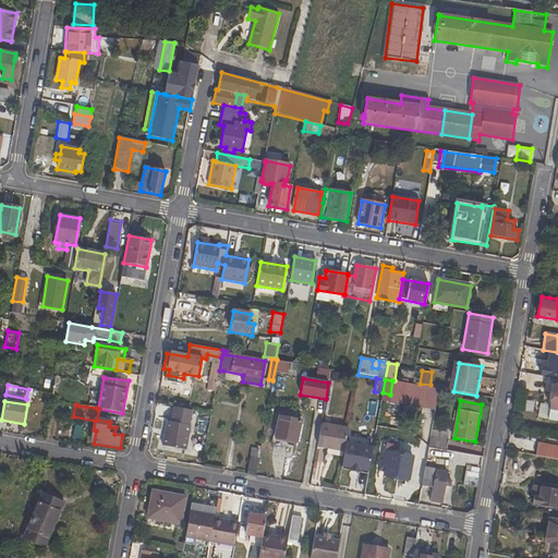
[(301,421),(280,416),(276,437),(289,440),(296,441),(301,421)]
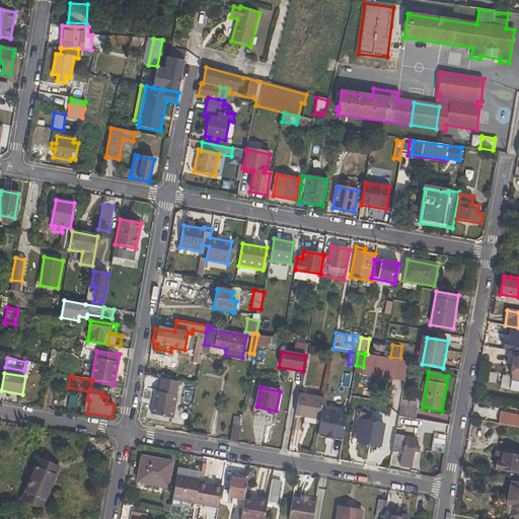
[(177,396),(155,392),(151,415),(173,419),(177,396)]
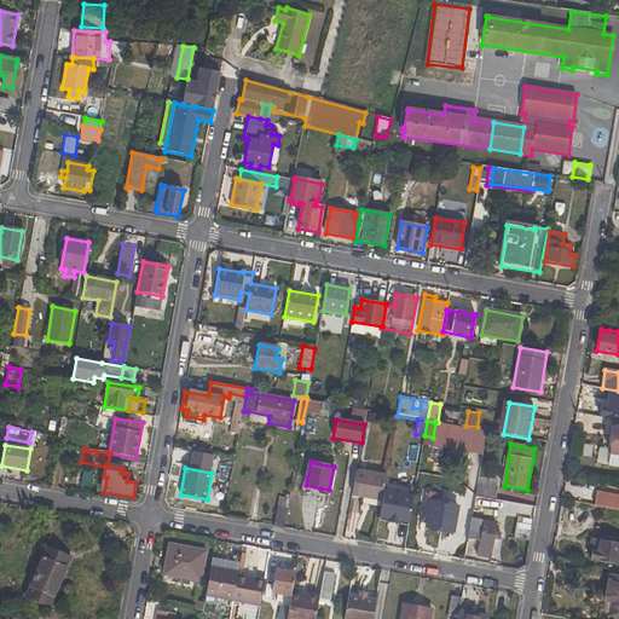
[(76,485),(91,487),(93,473),(80,470),(76,485)]
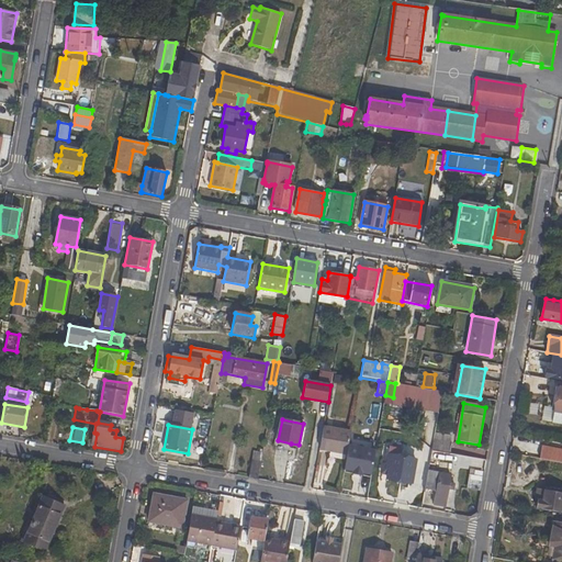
[(349,442),(351,433),(324,427),(319,449),(347,454),(349,442)]
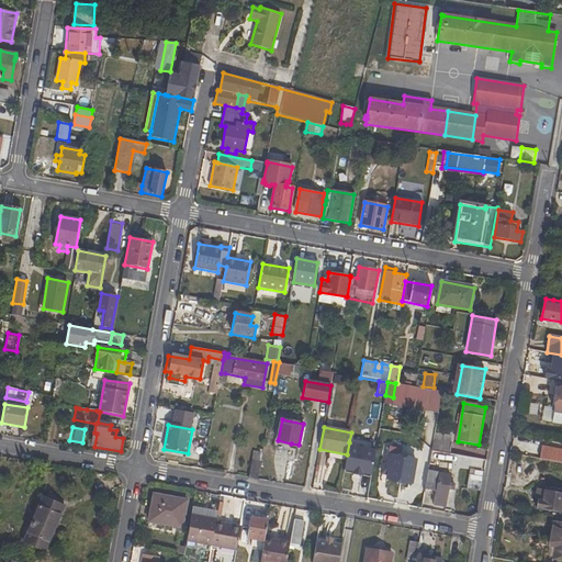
[(435,434),(431,450),(451,453),(452,442),(450,442),(451,436),(435,434)]
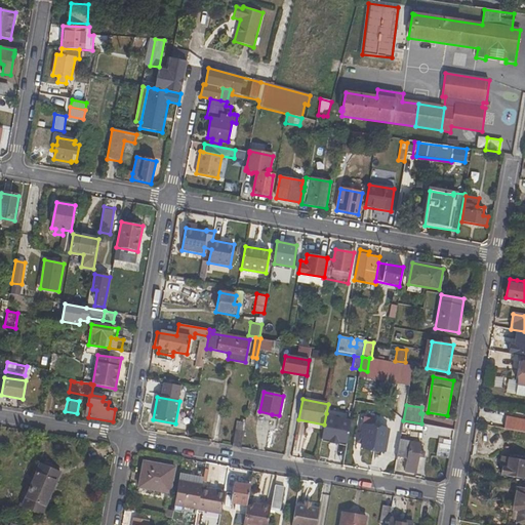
[(272,414),(259,411),(257,420),(270,422),(272,414)]
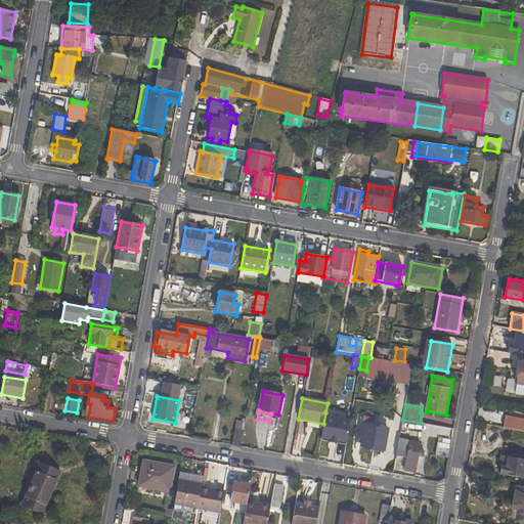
[(328,430),(328,433),(347,437),(351,417),(325,412),(323,424),(322,429),(328,430)]
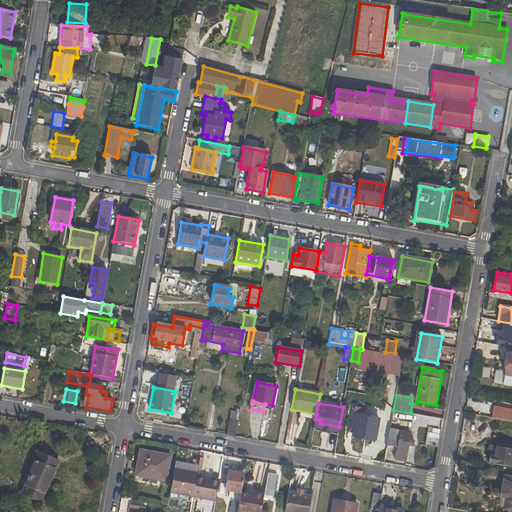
[(354,415),(365,417),(366,411),(355,409),(354,415)]
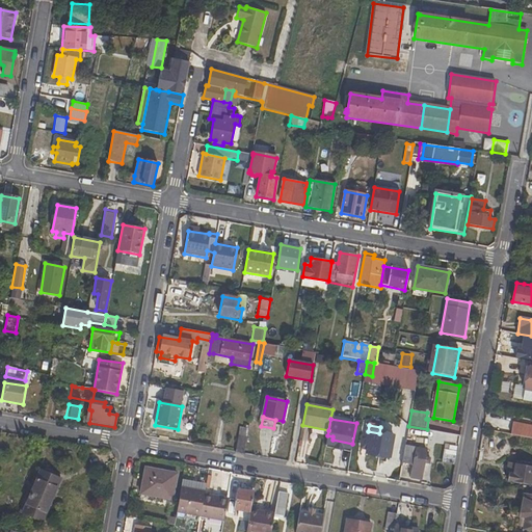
[(407,435),(429,440),(431,430),(427,429),(408,426),(407,435)]
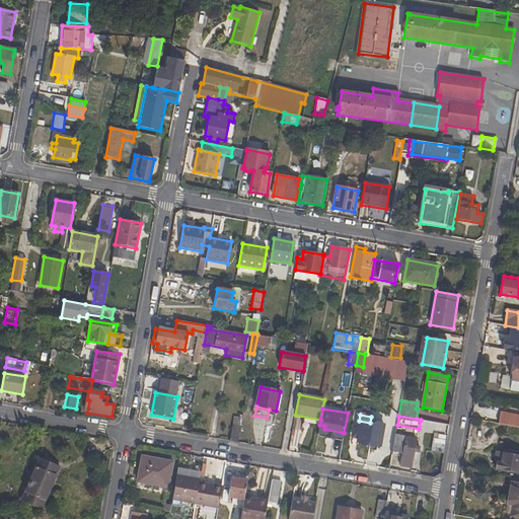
[(229,442),(238,443),(242,420),(233,418),(229,442)]
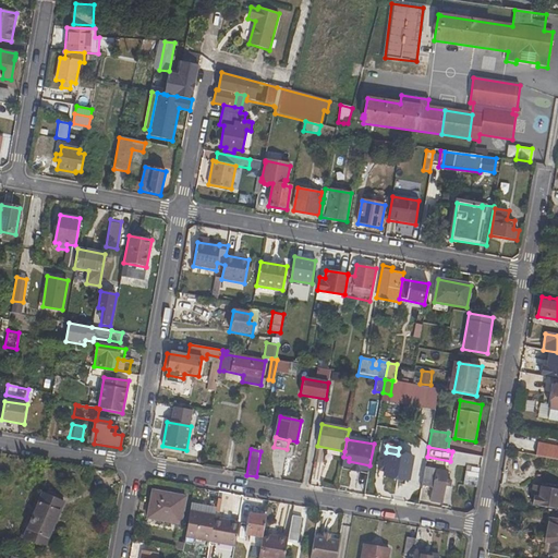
[(413,457),(398,455),(386,452),(384,462),(387,462),(385,475),(409,481),(413,457)]
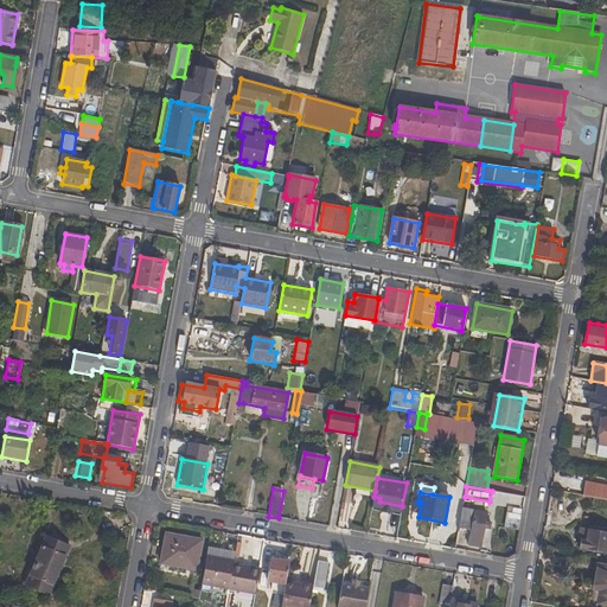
[(492,522),(485,522),(487,513),(462,509),(459,532),(470,534),(468,545),(481,548),(485,528),(491,529),(492,522)]
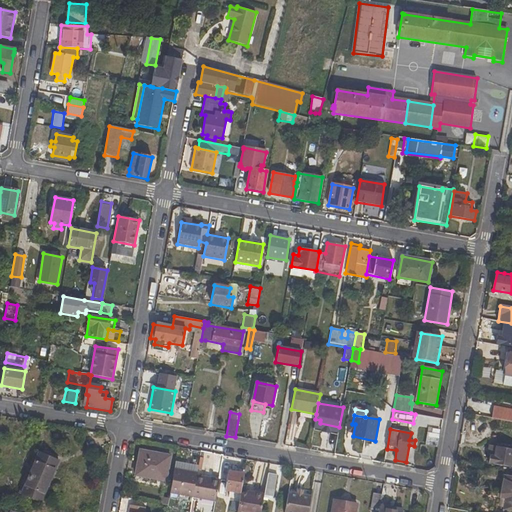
[(436,445),(438,432),(426,429),(424,443),(436,445)]
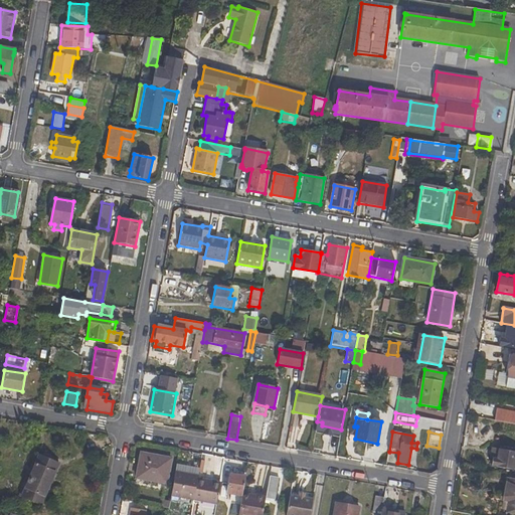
[(497,459),(494,459),(492,467),(514,470),(514,452),(498,449),(497,459)]
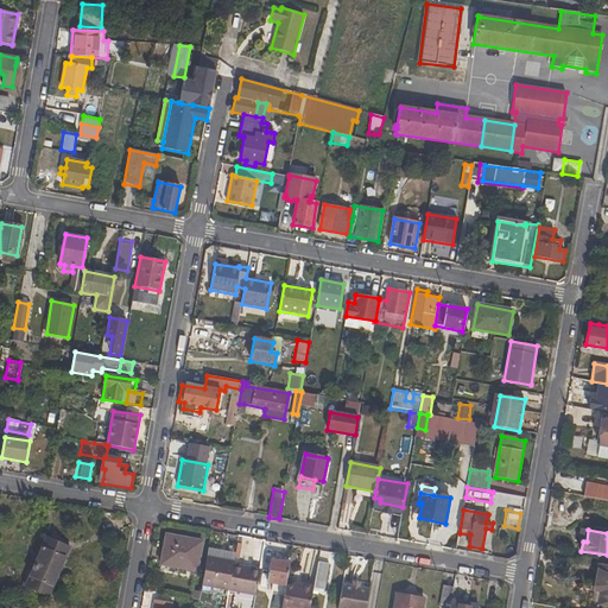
[(203,542),(165,534),(159,565),(197,572),(203,542)]
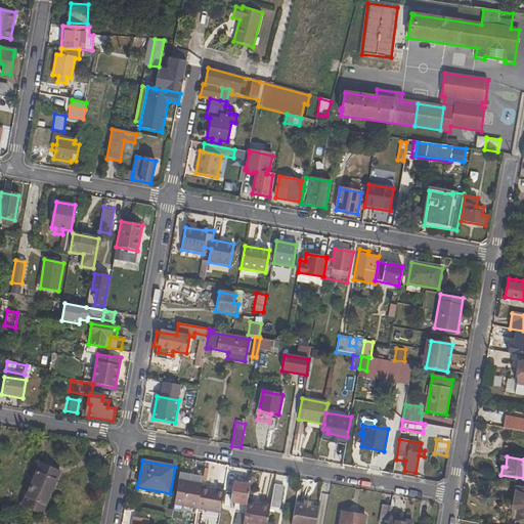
[(40,463),(35,474),(22,507),(42,515),(60,471),(40,463)]
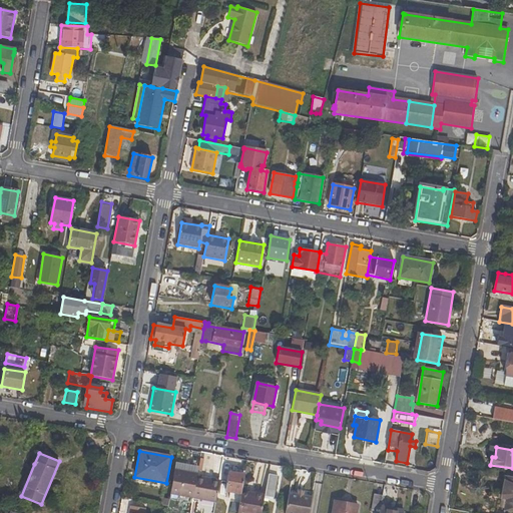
[(30,462),(17,494),(21,496),(34,464),(30,462)]
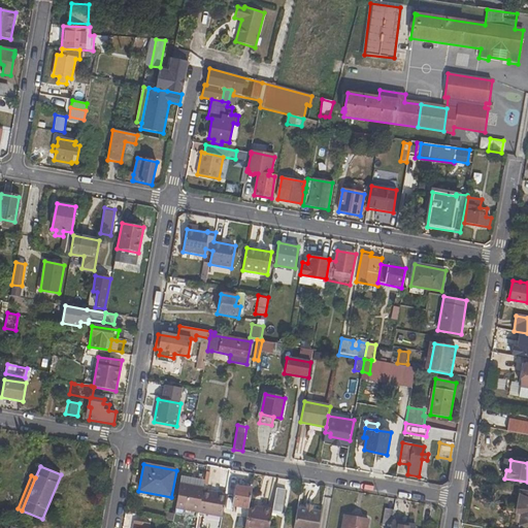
[(202,491),(203,489),(179,485),(175,509),(199,514),(202,491)]
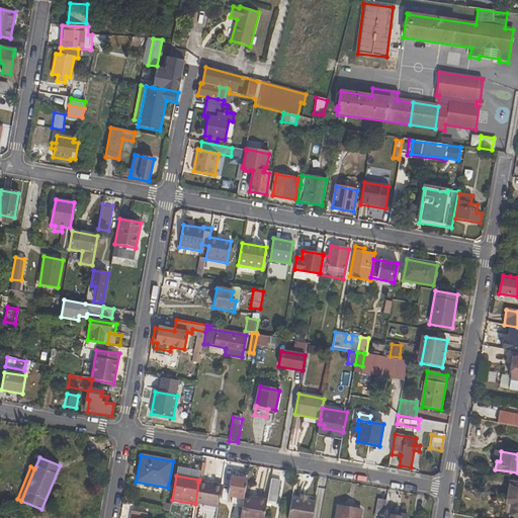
[(248,480),(239,479),(231,477),(228,496),(244,499),(245,496),(248,480)]
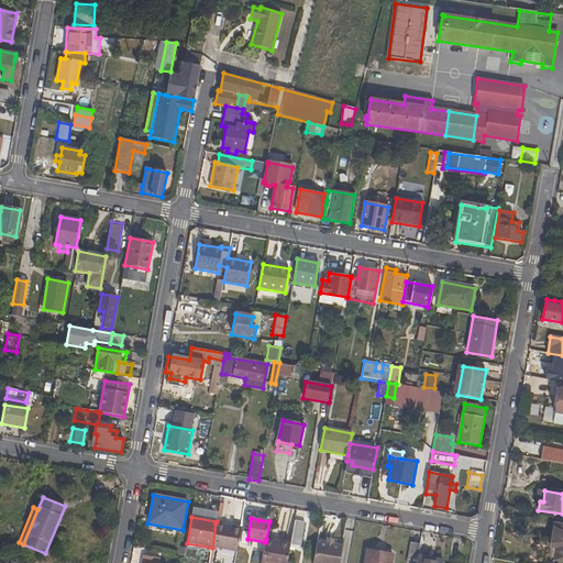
[(295,521),(291,537),(302,539),(306,522),(295,521)]
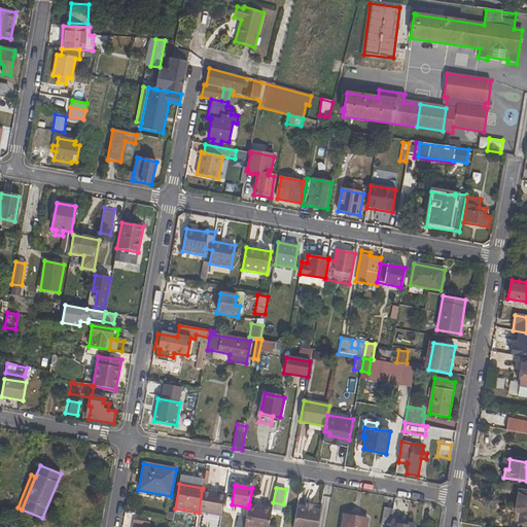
[(202,490),(199,513),(222,517),(226,494),(202,490)]
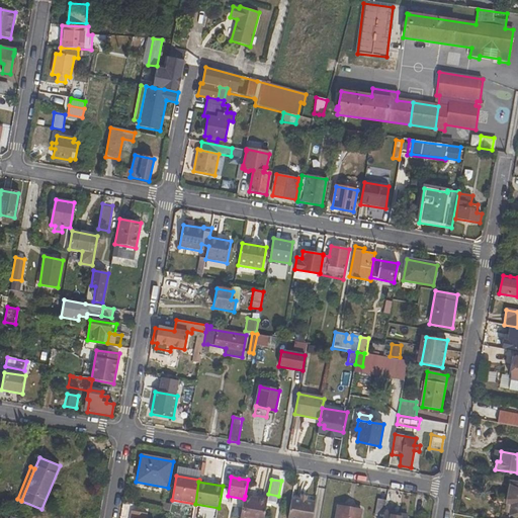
[(517,483),(511,482),(507,503),(512,504),(510,515),(517,516),(517,483)]
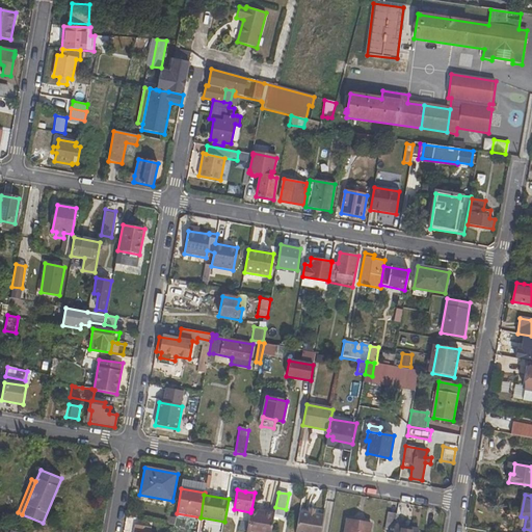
[(250,512),(247,531),(271,531),(275,510),(261,508),(260,510),(251,509),(250,512)]
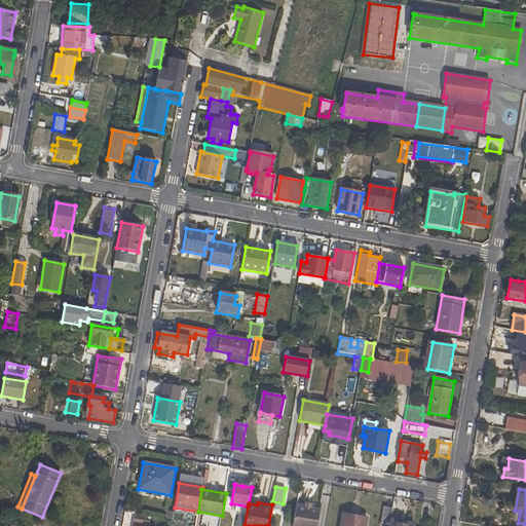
[(296,506),(292,525),(316,525),(320,510),(310,509),(305,508),(296,506)]
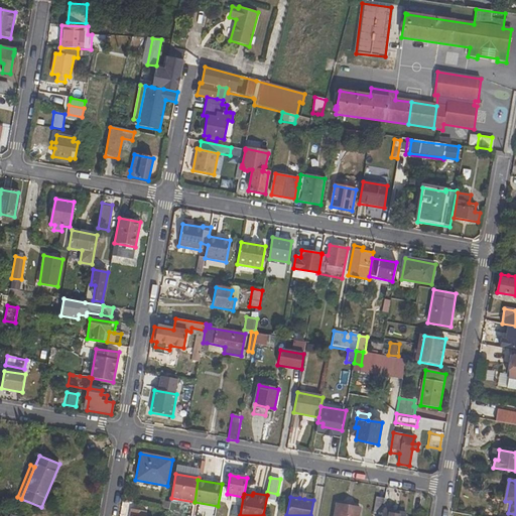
[(383,510),(385,499),(377,497),(374,514),(382,515),(383,512),(383,510)]
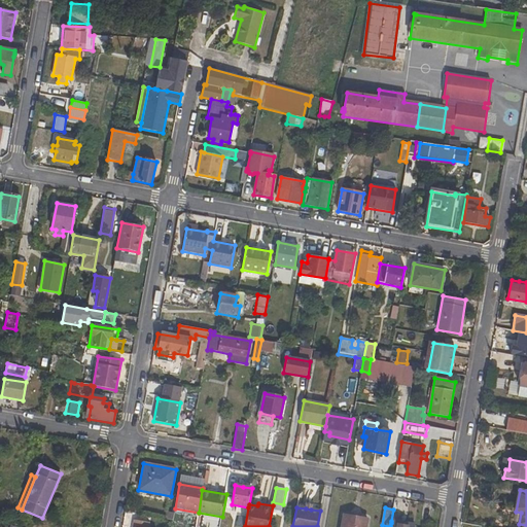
[(365,526),(367,519),(343,516),(341,526),(365,526)]
